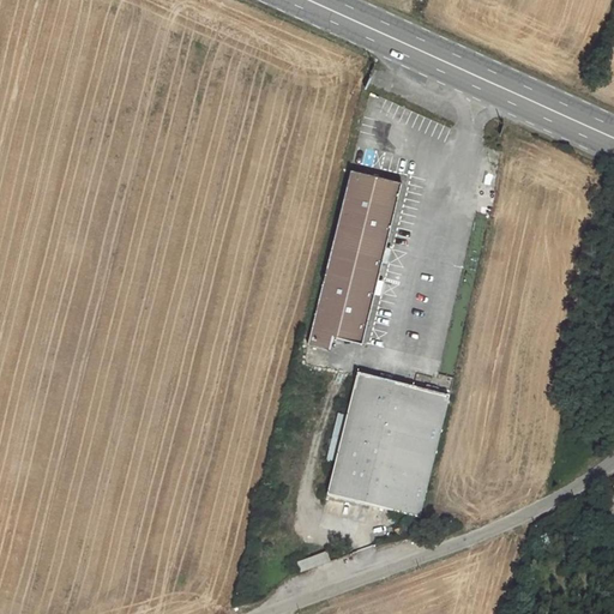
[(371,167),(369,174),(383,178),(385,170),(371,167)]
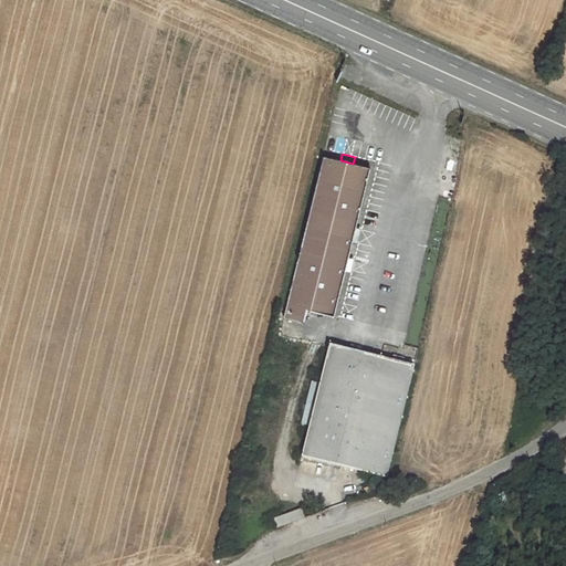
[(341,160),(324,157),(284,317),(304,322),(307,310),(334,316),(370,168),(353,164),(341,160)]
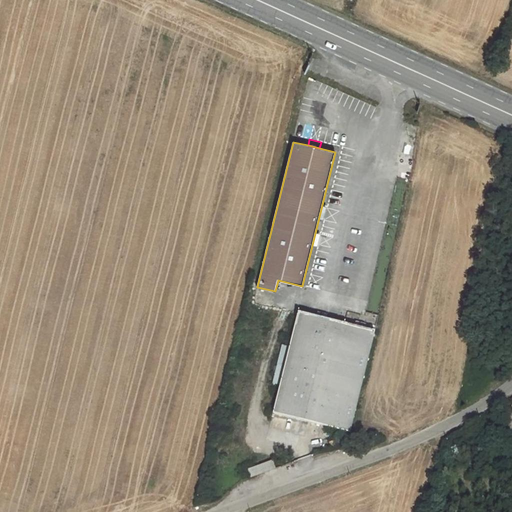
[(374,330),(297,312),(273,412),(350,432),(374,330)]
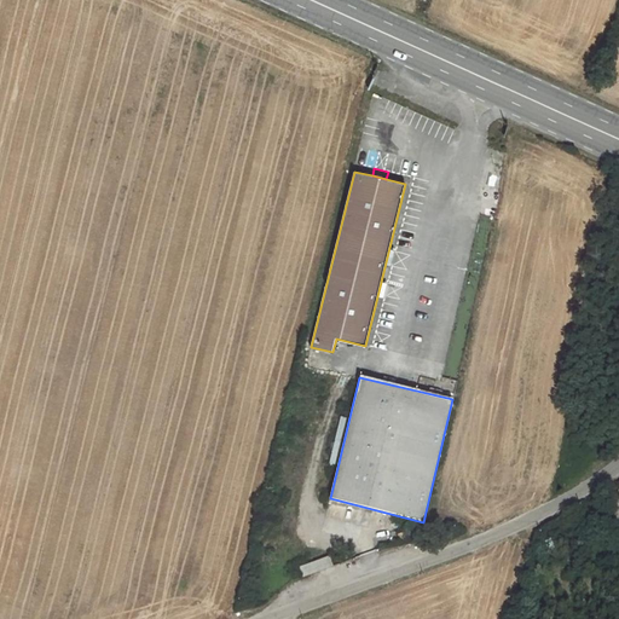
[(618,532),(618,492),(603,526),(618,532)]
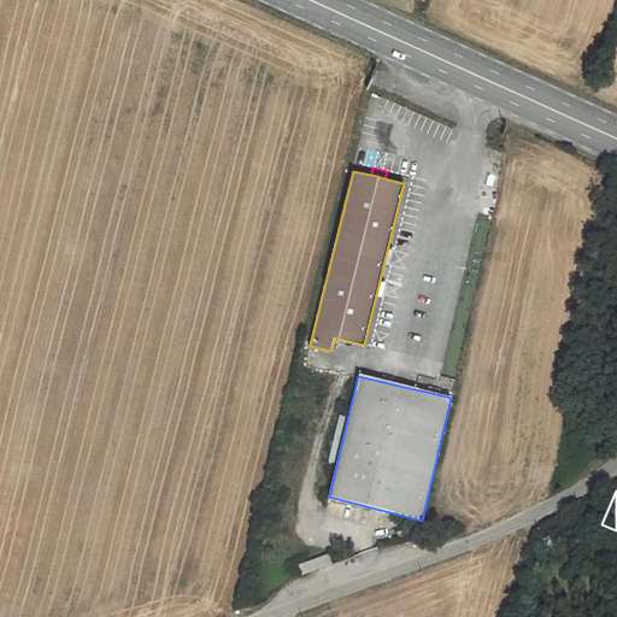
[(400,532),(378,538),(382,546),(404,539),(400,532)]
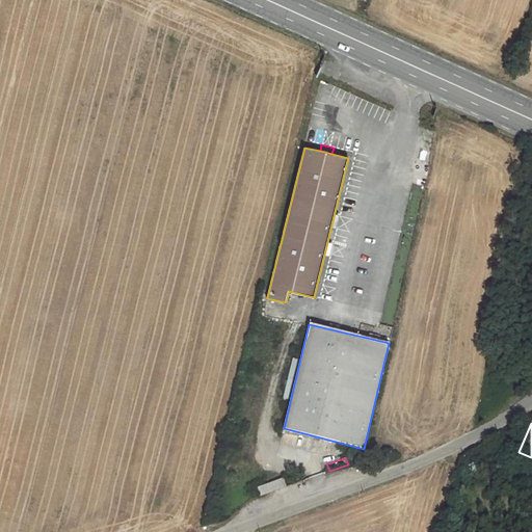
[(263,495),(283,486),(280,478),(260,487),(263,495)]
